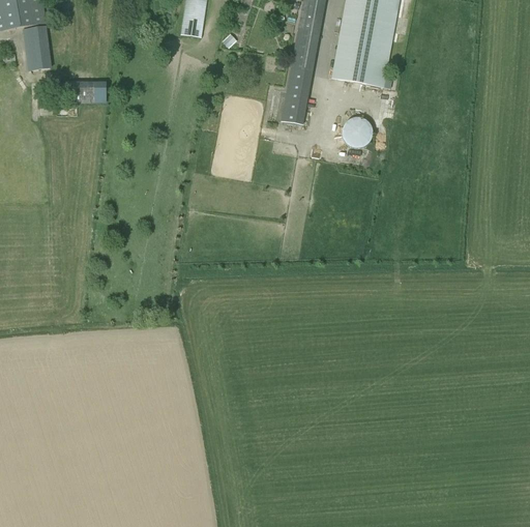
[(0,0),(0,29),(47,22),(42,0),(0,0)]
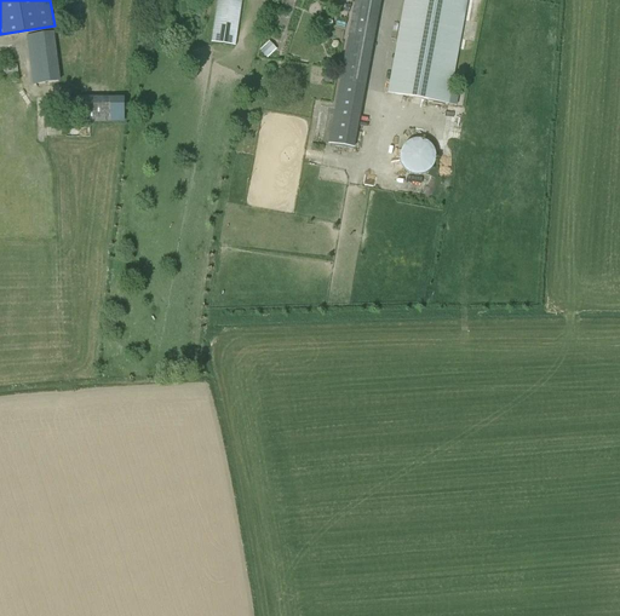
[(235,42),(242,0),(217,0),(211,39),(235,42)]
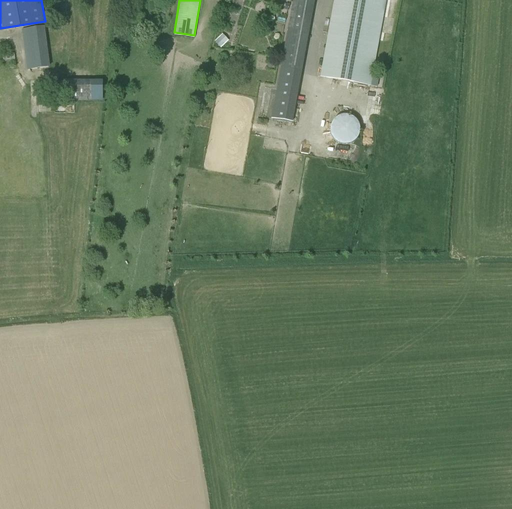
[(291,0),(270,117),(292,121),(313,0),(291,0)]
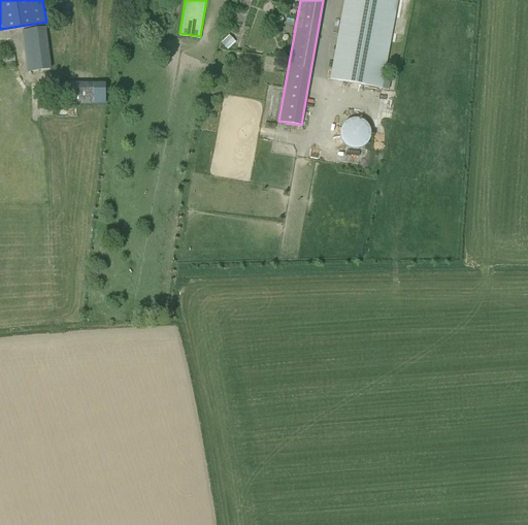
[(383,86),(397,0),(343,0),(330,76),(383,86)]
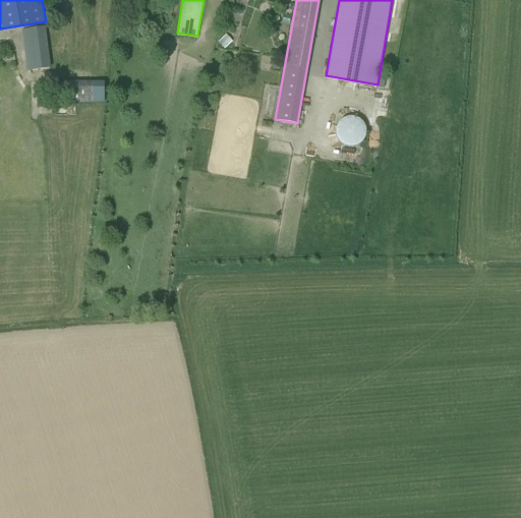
[(27,68),(51,66),(45,24),(22,27),(27,68)]
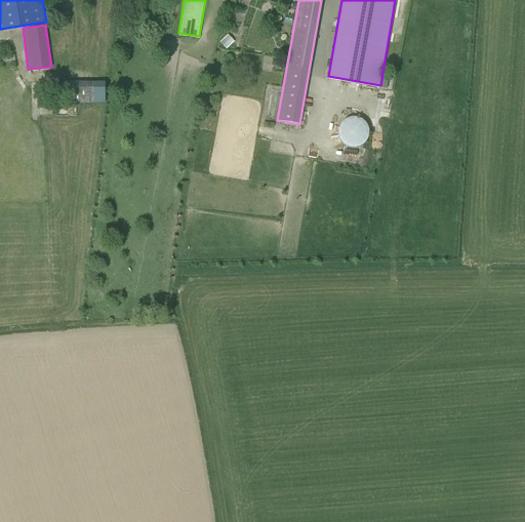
[(232,41),(226,35),(220,40),(227,46),(232,41)]
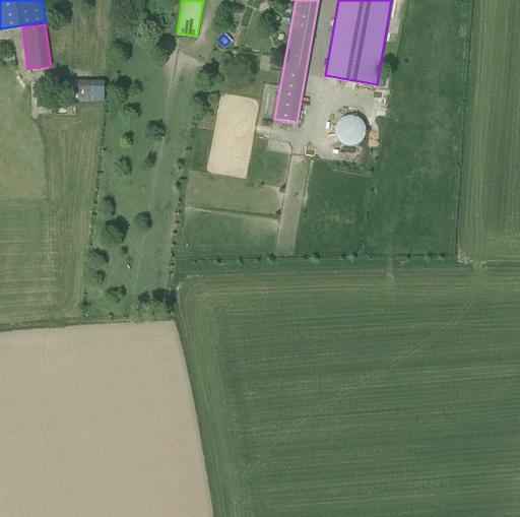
[(66,100),(104,100),(104,79),(99,79),(66,79),(66,100)]
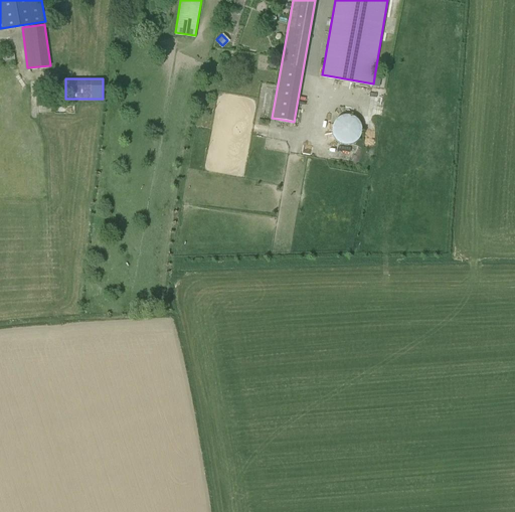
[(348,113),(347,113),(344,114),(340,115),(338,116),(337,117),(334,120),(333,123),(332,124),(332,127),(332,131),(333,132),(333,134),(335,137),(336,138),(338,140),(341,142),(344,143),(345,143),(349,143),(350,143),(353,142),(355,141),(357,139),(359,136),(360,135),(361,133),(361,130),(362,127),(361,126),(361,122),(360,121),(358,118),(357,117),(354,115),(351,114),(348,113)]
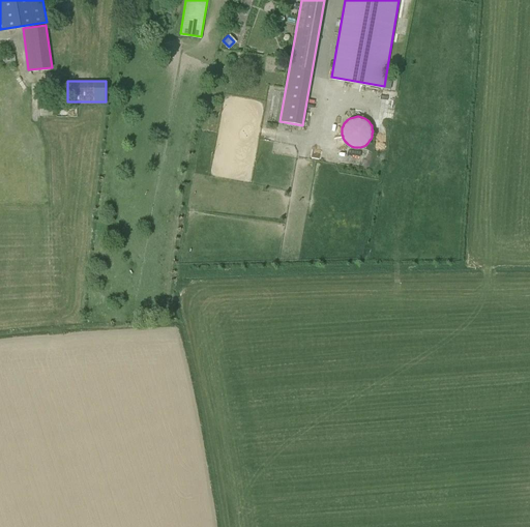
All buildings are outlined.
